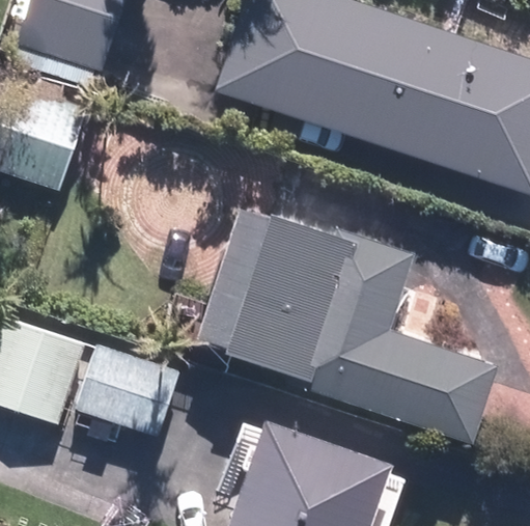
[(104,71),(127,0),(33,0),(20,44),(104,71)]
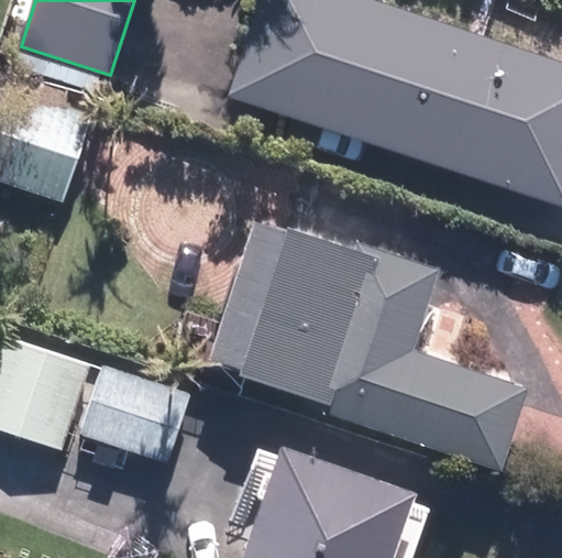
[(561,65),(364,0),(265,0),(233,97),(561,206),(561,65)]
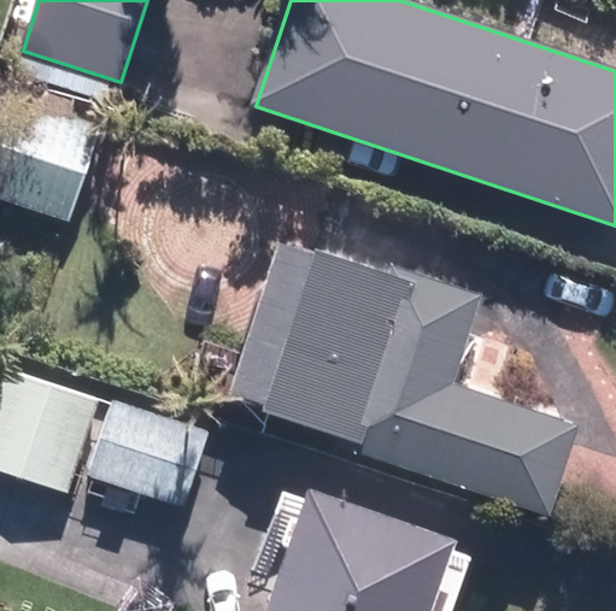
[(0,204),(70,225),(100,127),(7,98),(0,123),(0,204)]
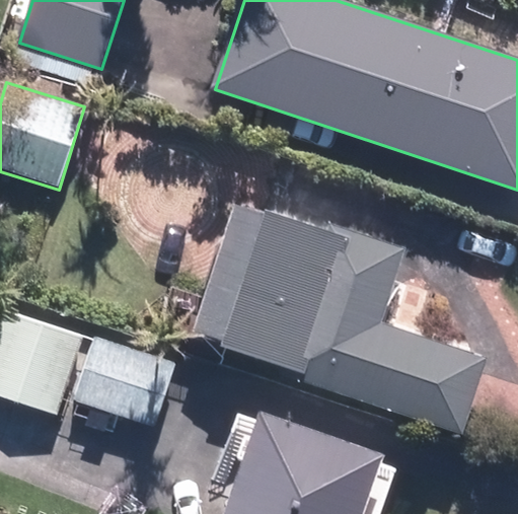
[(488,356),(380,321),(405,243),(330,219),(327,230),(240,202),(194,345),(462,432),(488,356)]
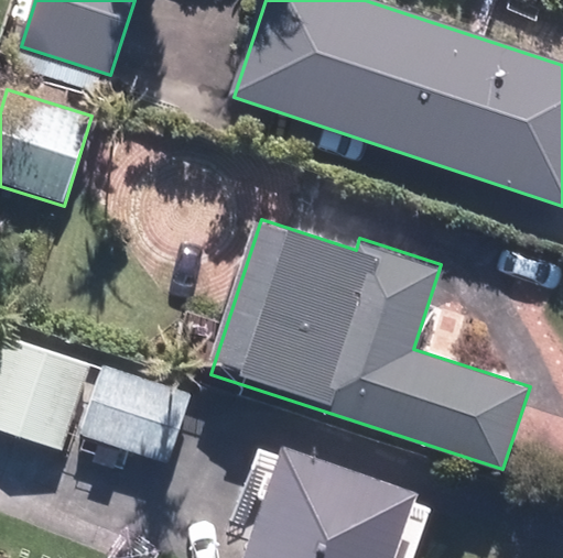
[(87,367),(3,340),(0,351),(0,429),(61,450),(87,367)]
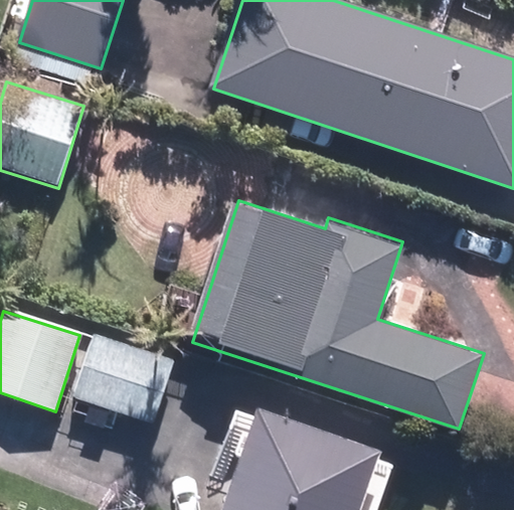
[(177,364),(96,338),(76,399),(158,425),(177,364)]
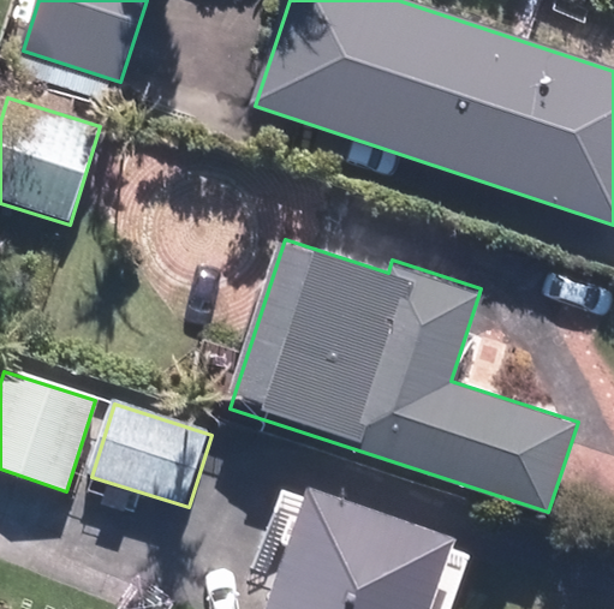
[(429,608),(454,537),(310,485),(266,608),(429,608)]
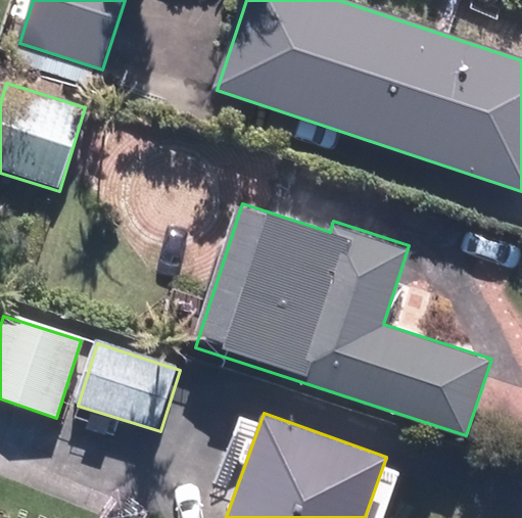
All buildings are outlined.
